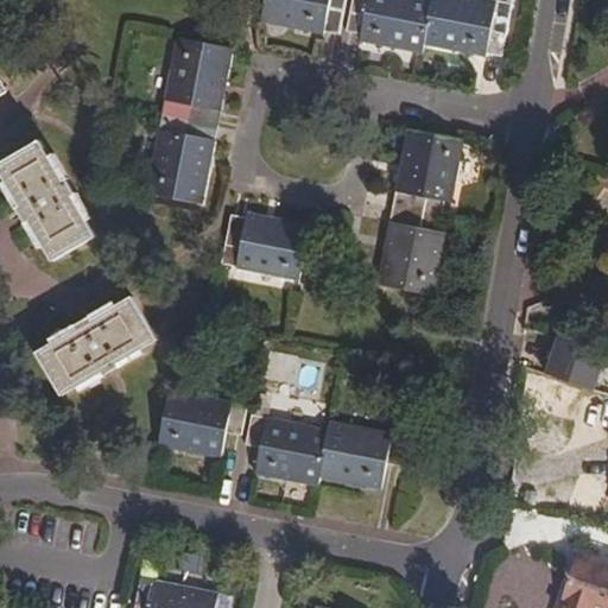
[(339,35),(346,0),(266,0),(263,23),(324,35),(325,32),(339,35)]
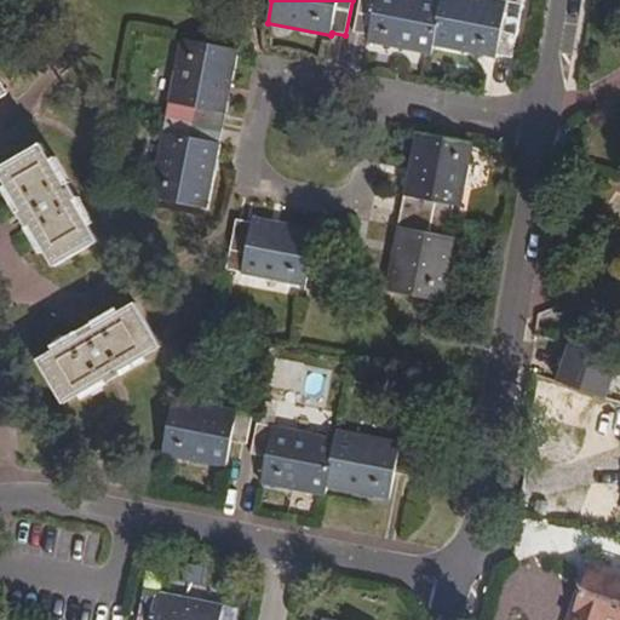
[(360,0),(354,33),(369,36),(368,42),(431,55),(434,46),(497,58),(500,33),(516,35),(522,5),(500,0),(360,0)]
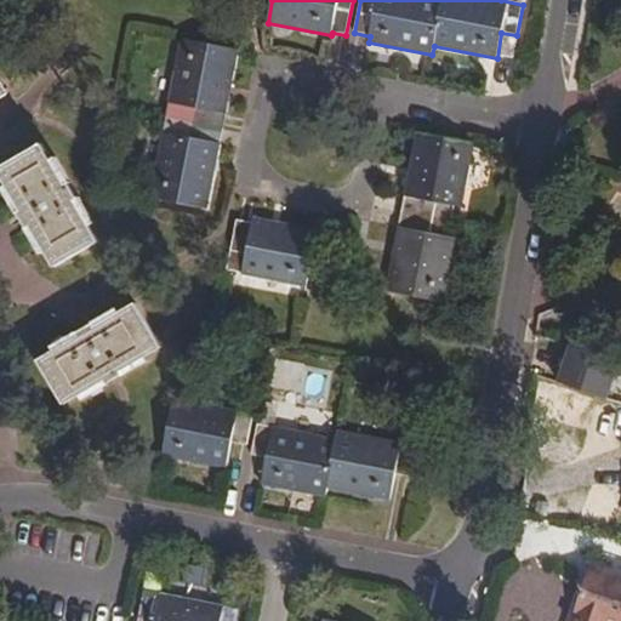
[(182,39),(152,198),(208,209),(240,51),(182,39)]
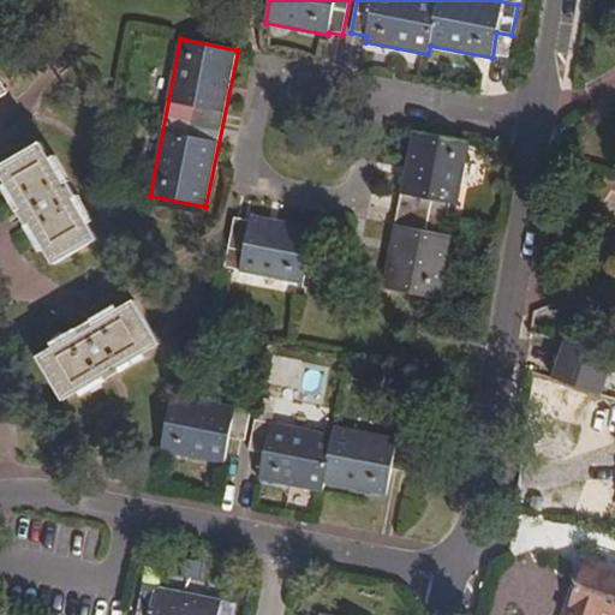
[(63,75),(72,65),(60,53),(49,63),(63,75)]
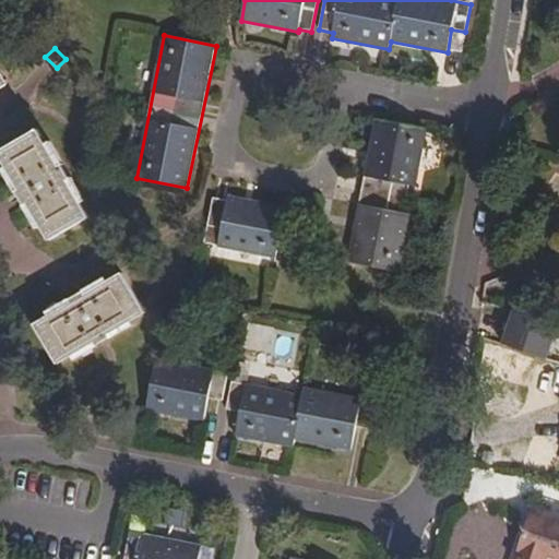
[(416,187),(428,130),(377,119),(349,262),(399,272),(409,215),(405,213),(408,186),(416,187)]
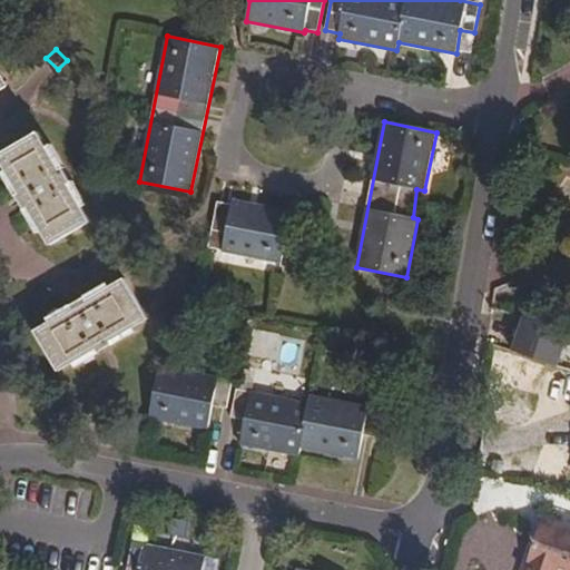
[(51,244),(90,220),(69,185),(72,182),(64,167),(60,169),(38,133),(0,156),(0,157),(21,194),(19,195),(27,209),(30,208),(51,244)]
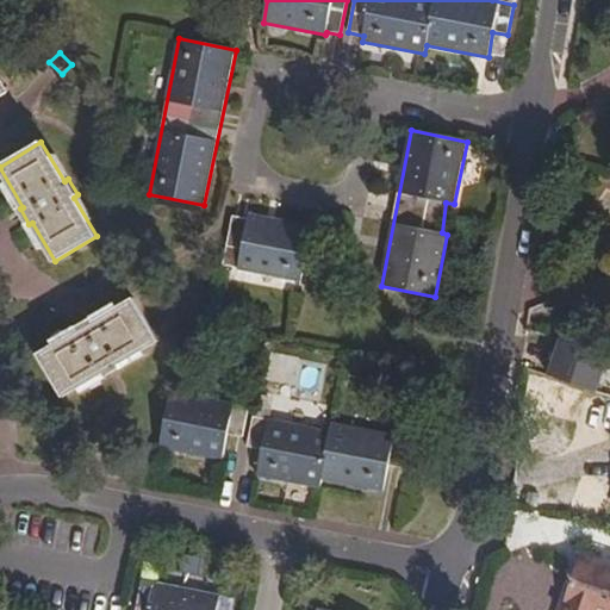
[(224,266),(302,281),(312,226),(249,215),(248,219),(234,217),(224,266)]
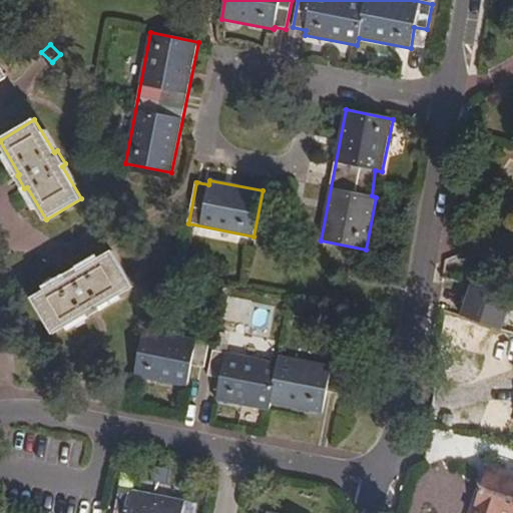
[(33,298),(53,333),(86,314),(88,316),(100,309),(98,307),(132,287),(111,250),(77,271),(75,269),(64,275),(65,279),(33,298)]
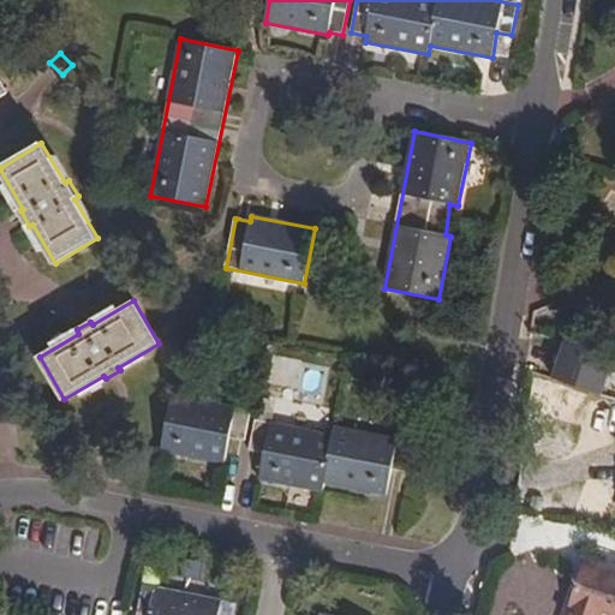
[(555,381),(601,395),(611,359),(566,345),(555,381)]
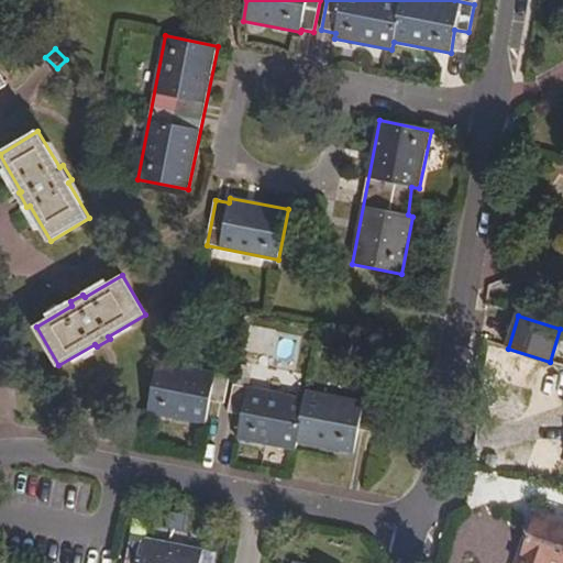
[(229,376),(156,362),(146,411),(207,424),(211,400),(224,403),(229,376)]
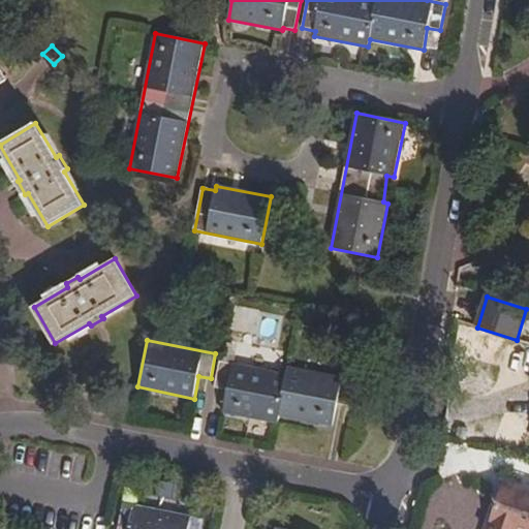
[(224,411),(278,422),(279,415),(334,426),(339,404),(350,406),(355,381),(288,367),(287,375),(221,363),(217,386),(228,390),(224,411)]
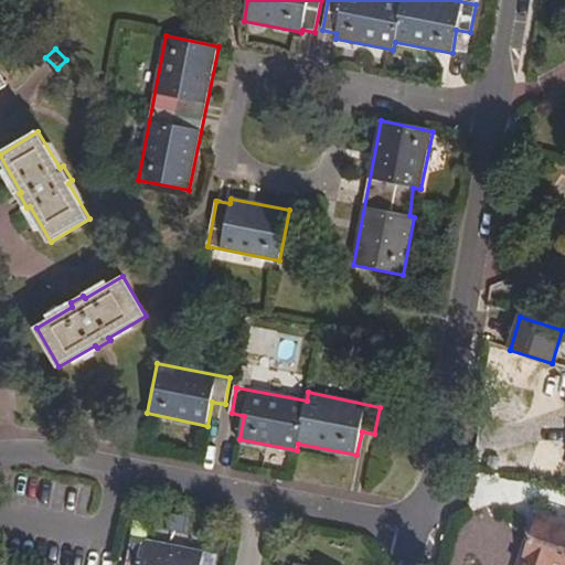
[(539,513),(533,529),(541,532),(546,515),(539,513)]
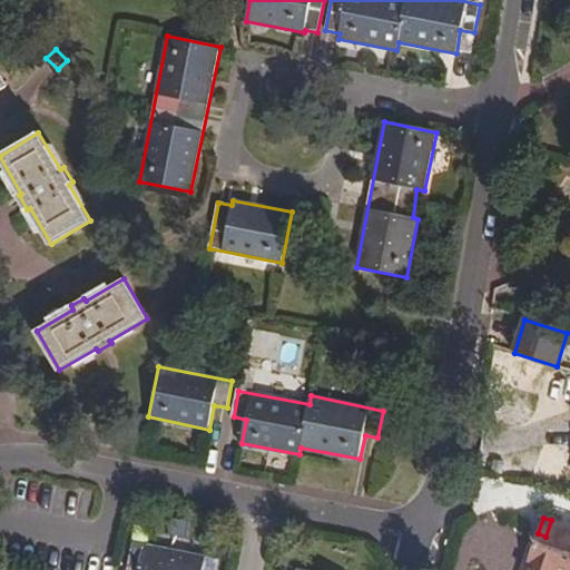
[(546,537),(538,533),(524,569),(554,569),(557,567),(569,569),(569,526),(551,520),(546,537)]
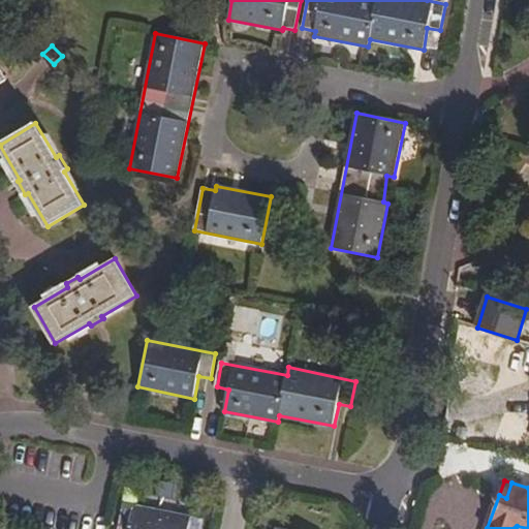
[(188,528),(191,517),(124,503),(118,528),(188,528)]
